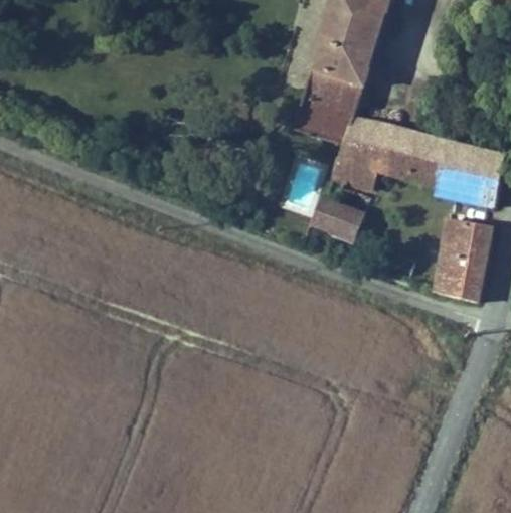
[(509,155),(354,115),(389,0),(324,0),(286,125),(335,140),(330,161),(379,176),(383,168),(435,183),(434,194),(497,211),(509,155)]
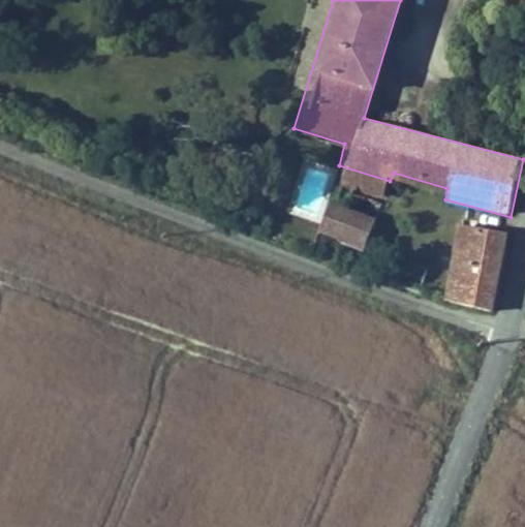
[(500,0),(524,8),(524,0),(500,0)]
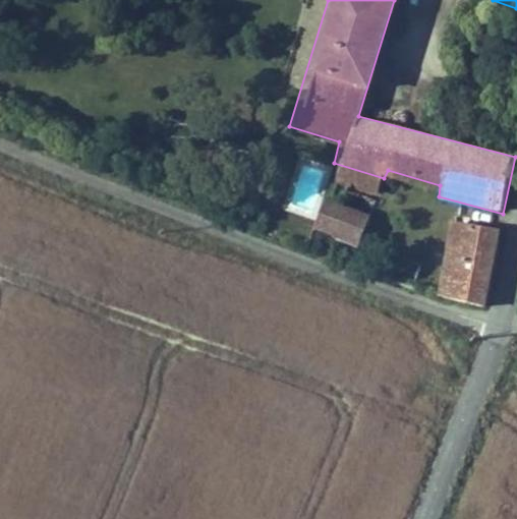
[(374,209),(380,193),(382,185),(332,171),(325,194),(374,209)]
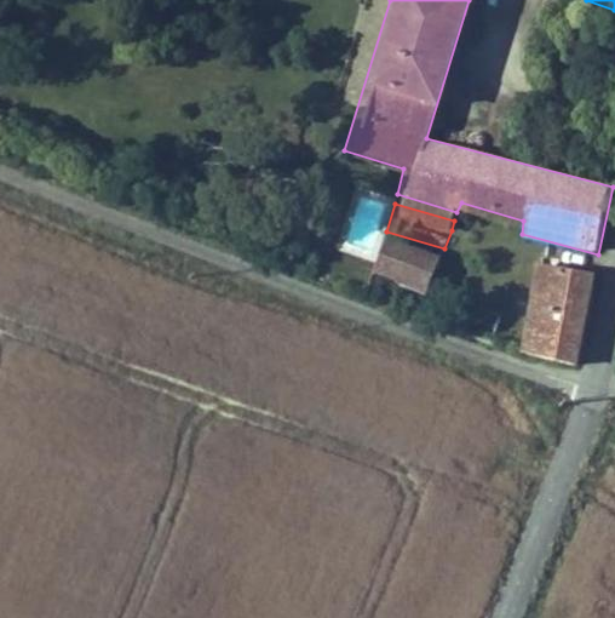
[(372,251),(437,272),(444,249),(386,232),(379,229),(372,251)]
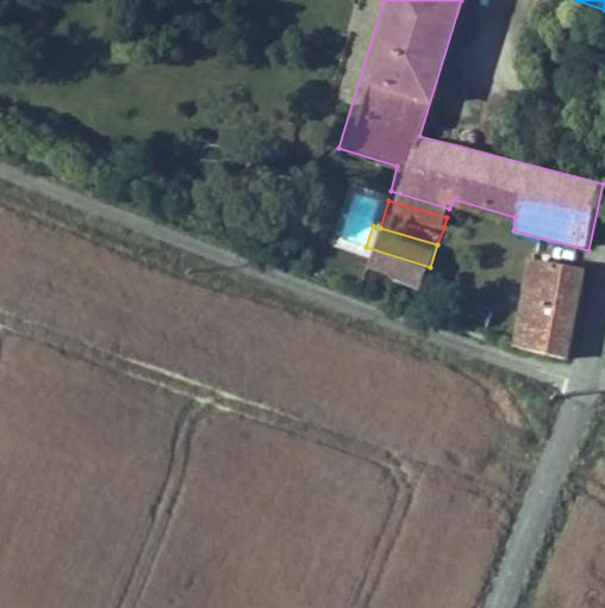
[(355,283),(418,306),(430,267),(366,247),(355,283)]
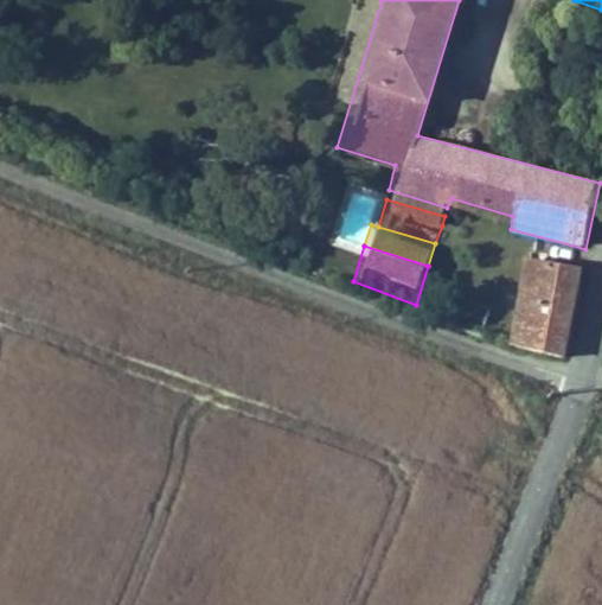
[(562,357),(582,263),(539,252),(516,324),(492,317),(487,331),(562,357)]
